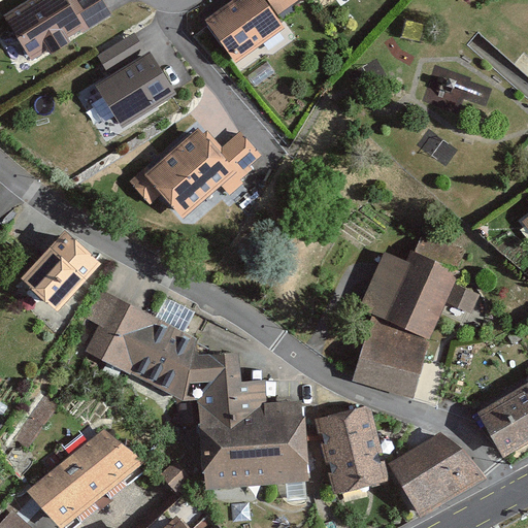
[(0,26),(27,71),(116,18),(105,0),(17,0),(0,10),(0,26)]
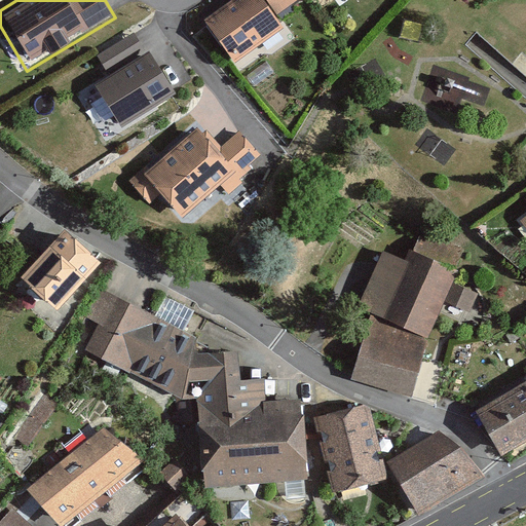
[(230,58),(278,24),(261,0),(231,0),(203,20),(230,58)]
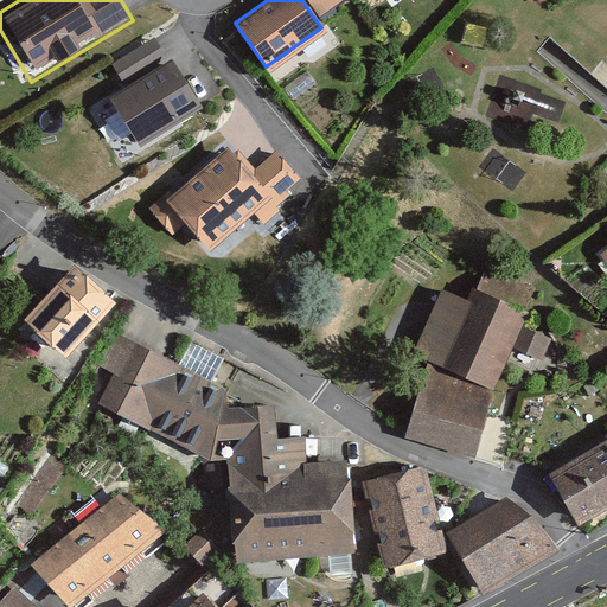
[(336,0),(311,0),(320,12),(336,0)]
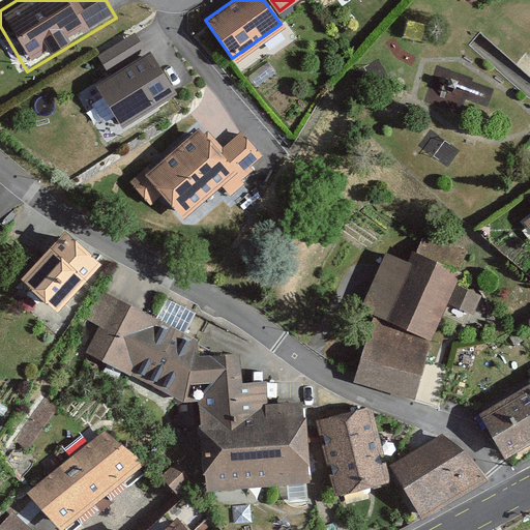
[(117,142),(178,108),(138,38),(101,60),(112,79),(88,92),(117,142)]
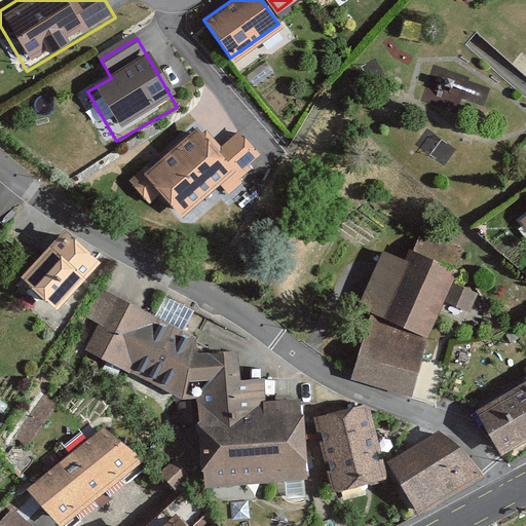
[(215,145),(195,122),(128,180),(147,201),(158,191),(179,214),(217,181),(226,191),(243,176),(239,170),(259,152),(236,126),(215,145)]
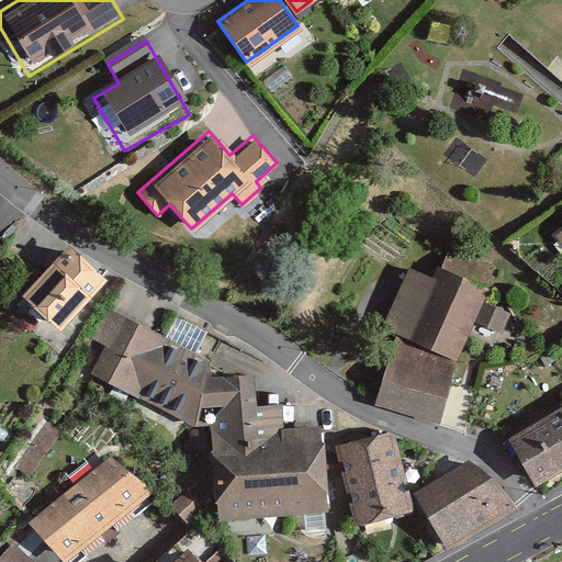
[(103,272),(65,238),(19,290),(57,324),(103,272)]
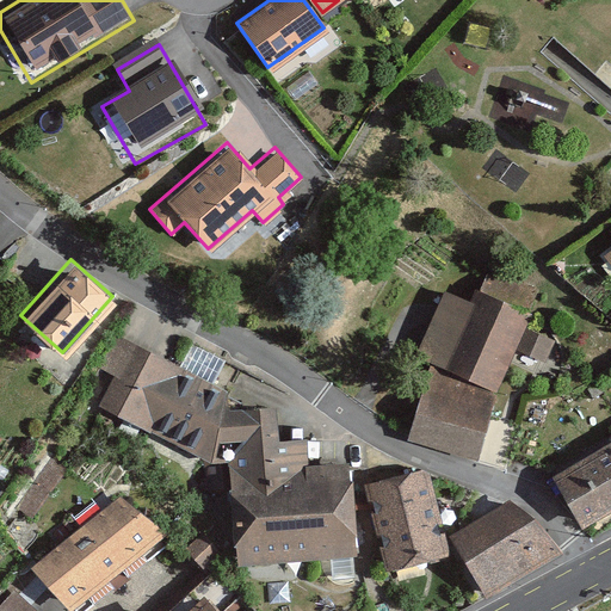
[(541,294),(491,272),(481,292),(475,290),(469,302),(443,290),(413,358),(495,393),(514,350),(543,363),(553,340),(526,328),(541,294)]
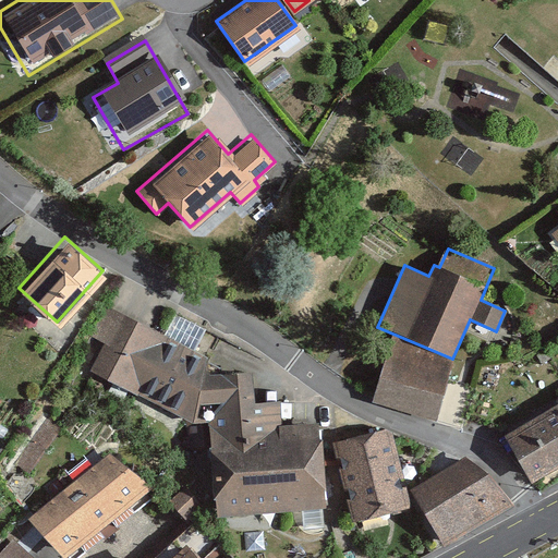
[(326,508),(320,423),(279,425),(278,401),(250,403),(247,374),(209,375),(210,362),(108,313),(94,342),(106,348),(92,375),(194,424),(209,424),(215,516),(326,508)]
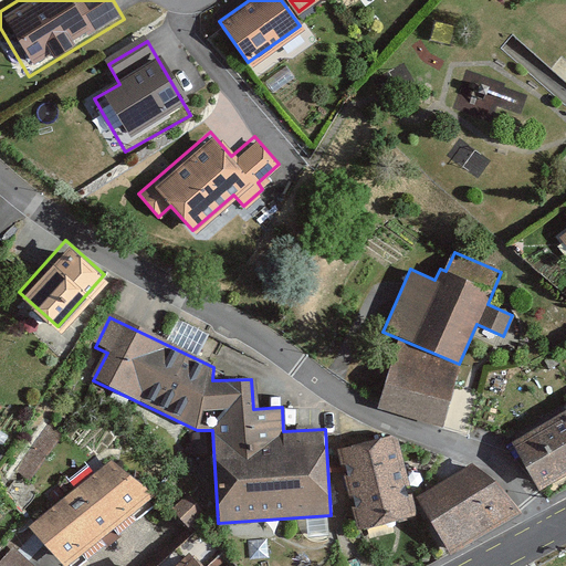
[(442,422),(459,364),(395,346),(378,405),(442,422)]
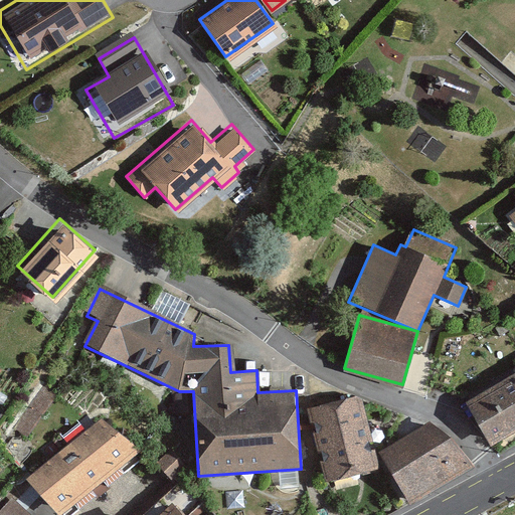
[(514,363),(459,395),(489,448),(514,433),(514,363)]
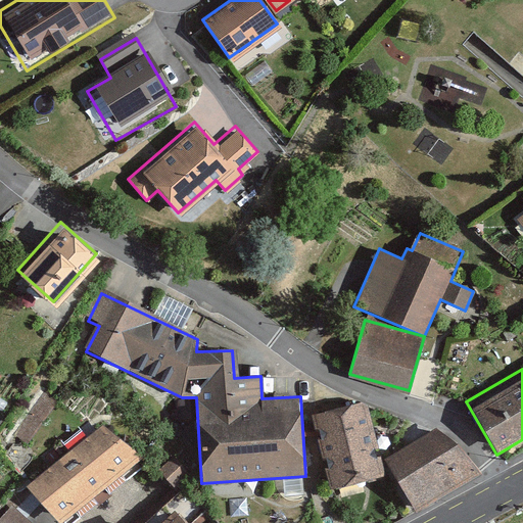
[(379,472),(364,399),(311,411),(326,483),(379,472)]
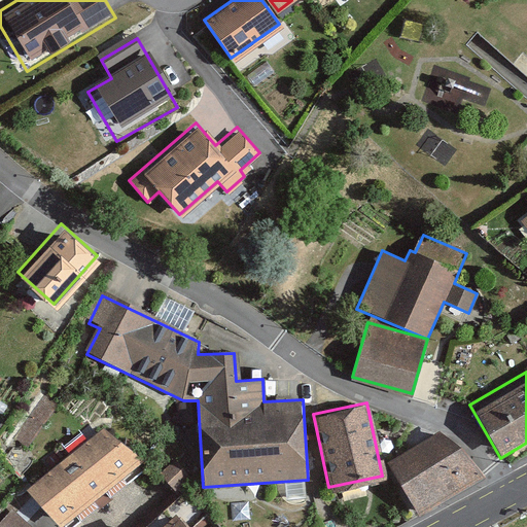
[(142,456),(99,423),(25,483),(58,524),(142,456)]
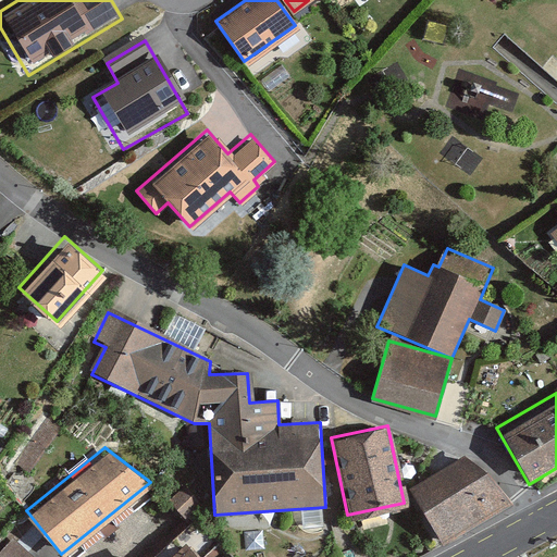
[(486,466),(461,453),(410,485),(444,537),(506,498),(486,466)]
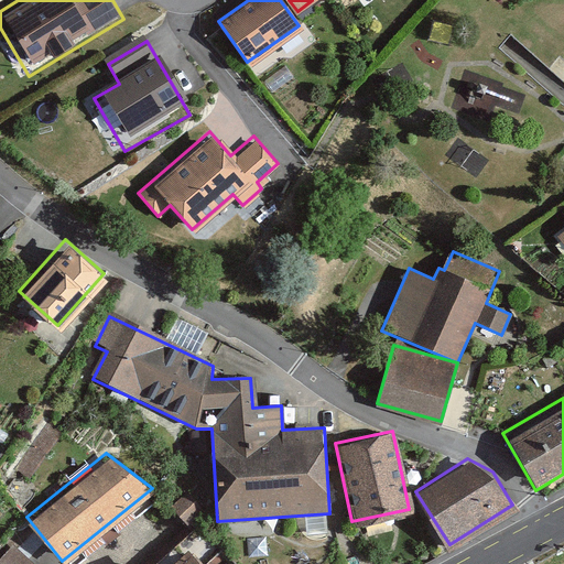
[(0,543),(0,563),(45,563),(10,532),(0,543)]
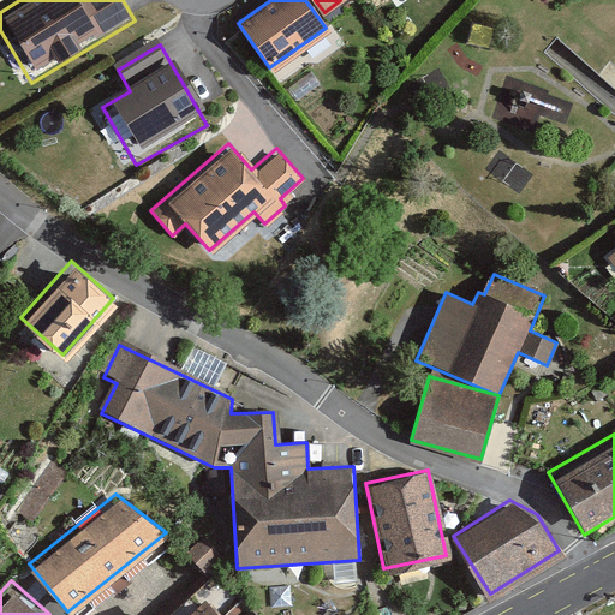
[(218,614),(202,597),(180,614),(167,614),(161,608),(153,614),(218,614)]
